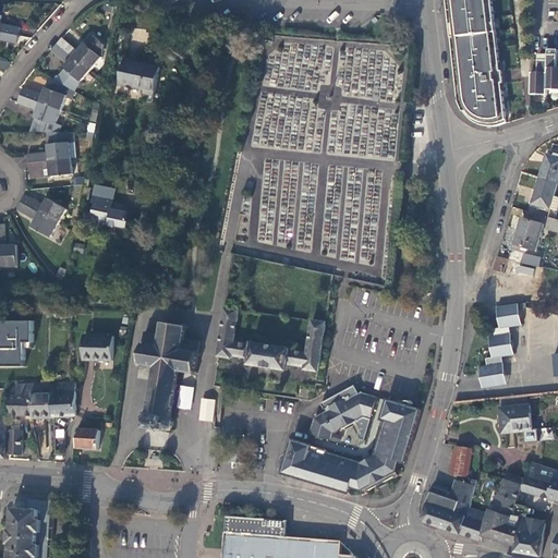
[(446,0),(448,17),(453,16),(456,35),(450,36),(450,37),(456,36),(458,55),(452,56),(457,87),(459,86),(460,94),(461,108),(465,116),(470,119),(470,117),(480,116),(481,123),(483,124),(485,125),(489,125),(494,125),(499,123),(506,121),(490,0),(446,0)]
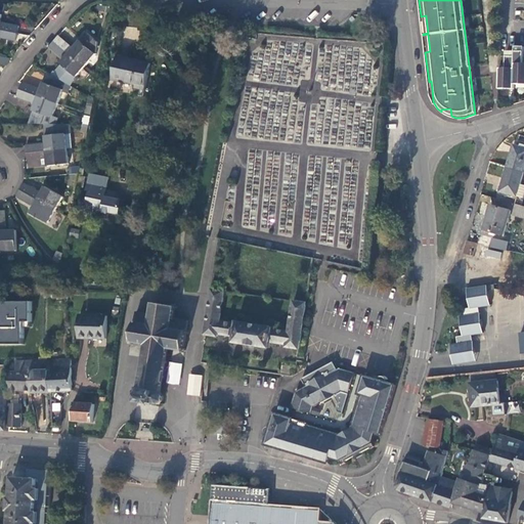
[(0,29),(16,33),(18,26),(0,22),(0,16),(1,13),(0,13),(0,29)]
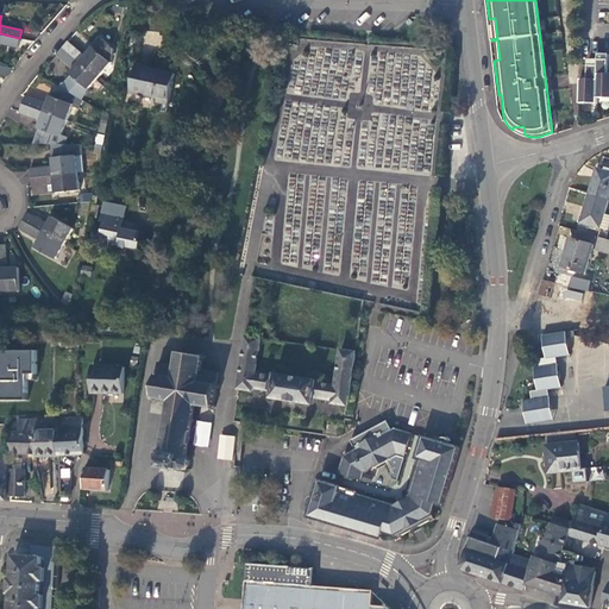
[(0,42),(18,46),(19,38),(0,33),(0,42)]
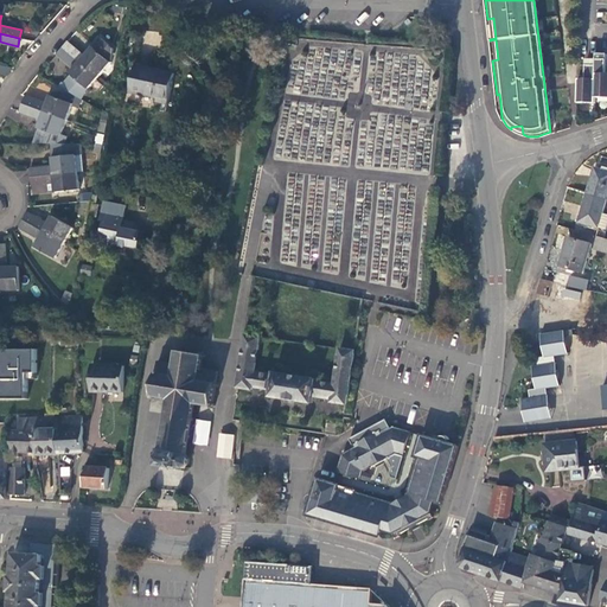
[(68,42),(62,48),(96,77),(109,62),(114,49),(101,37),(84,56),(68,42)]
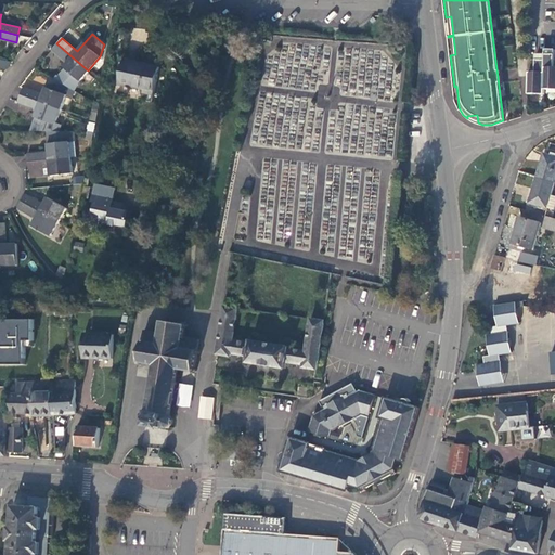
[(79,79),(88,71),(56,43),(52,49),(63,59),(67,62),(65,65),(64,66),(79,79)]
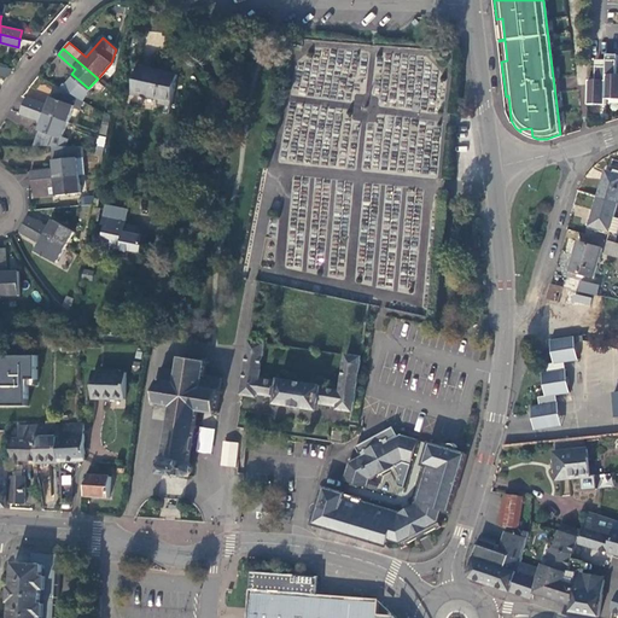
[(617,74),(616,74),(617,54),(606,53),(606,59),(595,59),(595,80),(588,80),(587,103),(605,104),(605,98),(617,98),(617,74)]
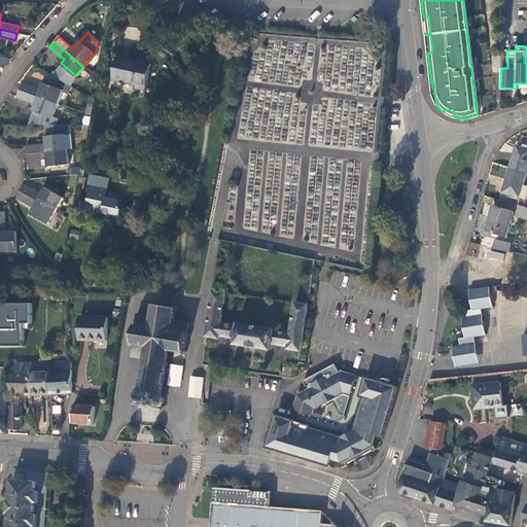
[(0,55),(0,64),(7,66),(9,58),(0,55)]
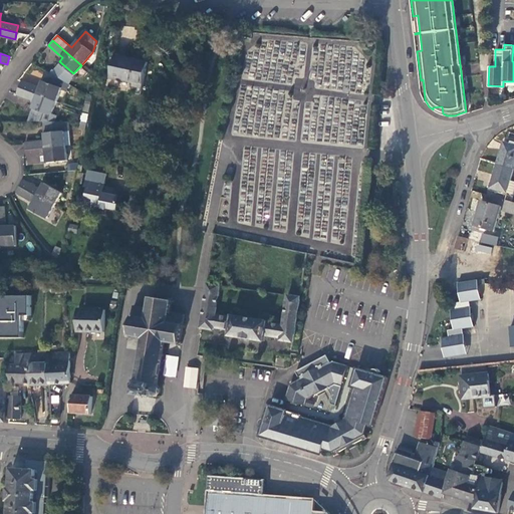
[(134,81),(133,84),(142,86),(148,61),(122,56),(122,58),(114,57),(109,76),(134,81)]
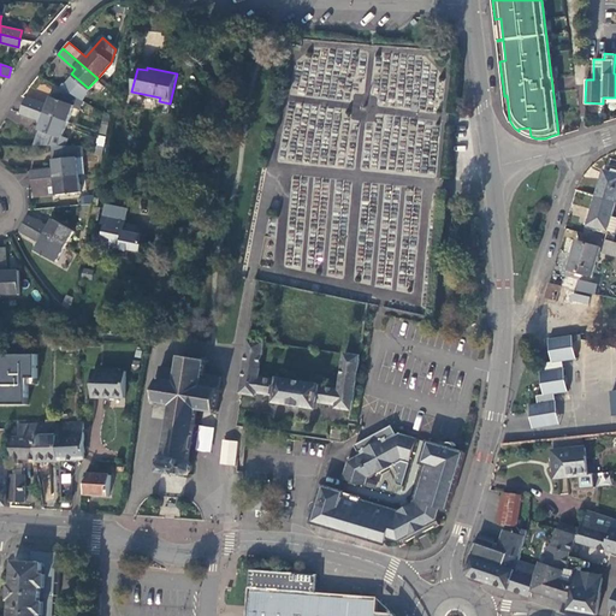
[(77,108),(81,100),(54,84),(47,105),(25,96),(23,104),(66,120),(72,106),(77,108)]
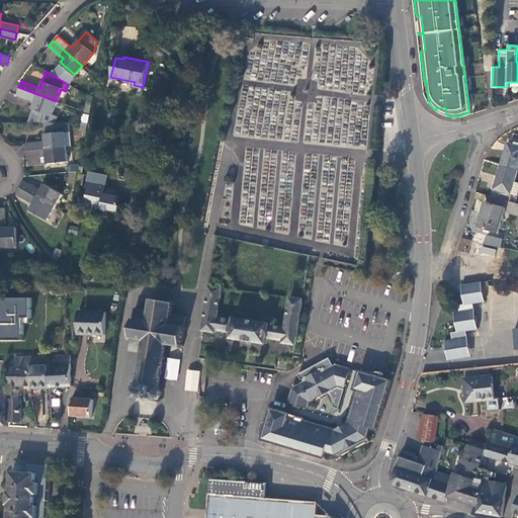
[(33,108),(28,121),(45,121),(55,121),(56,114),(51,112),(56,101),(19,87),(16,93),(34,100),(31,107),(33,108)]
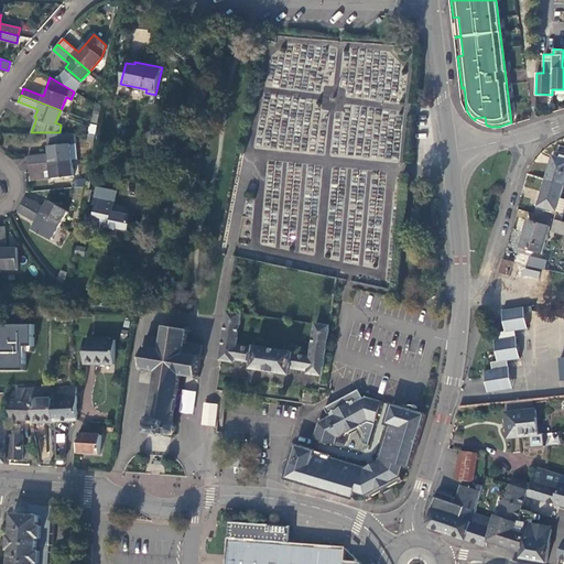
[(74,143),(74,132),(60,132),(49,132),(50,145),(47,147),(49,154),(28,156),(29,163),(71,159),(69,144),(74,143)]
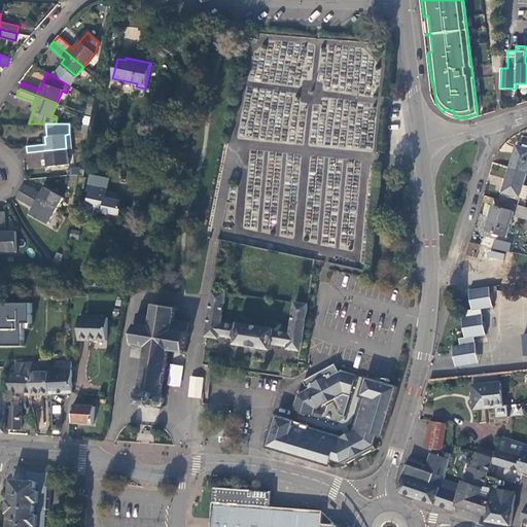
[(512,156),(508,167),(525,172),(526,172),(526,144),(525,144),(524,147),(516,144),(512,156)]
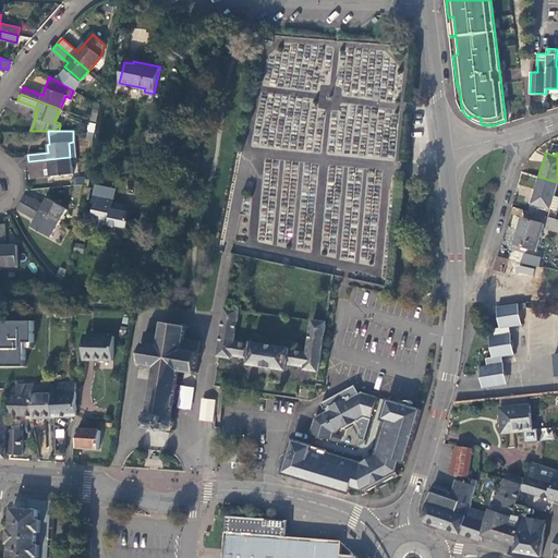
[(71,173),(70,157),(28,161),(28,169),(29,169),(49,168),(50,174),(71,173)]
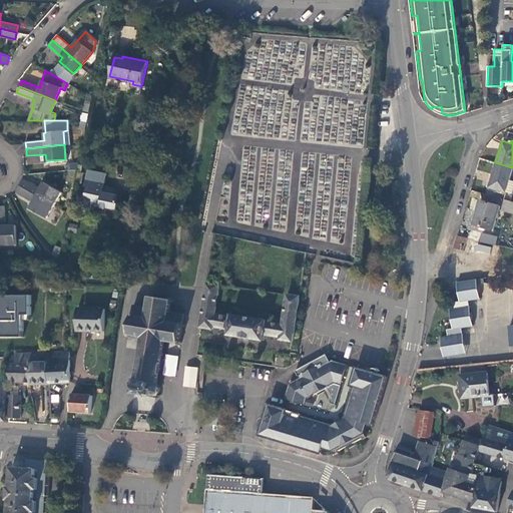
[(504,191),(511,167),(495,162),(492,173),(488,172),(487,177),(484,187),(500,192),(501,190),(504,191)]
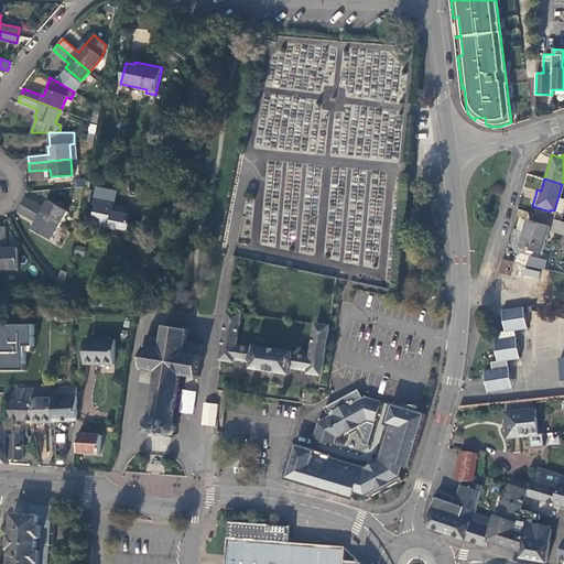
[(554,210),(552,218),(553,219),(559,220),(563,202),(563,184),(562,184),(554,210)]
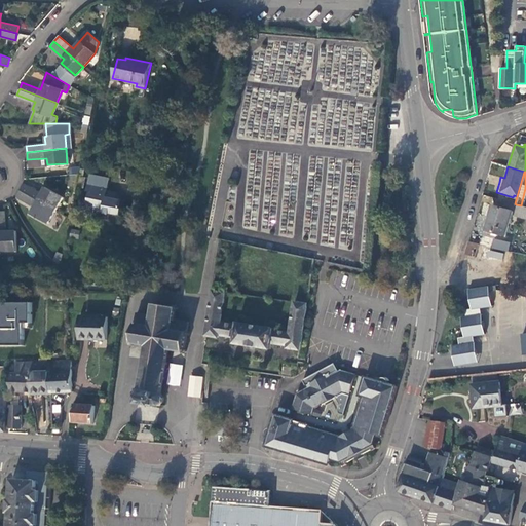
[(108,178),(88,174),(85,190),(88,191),(84,211),(94,213),(94,210),(118,214),(121,200),(116,192),(106,190),(108,178)]
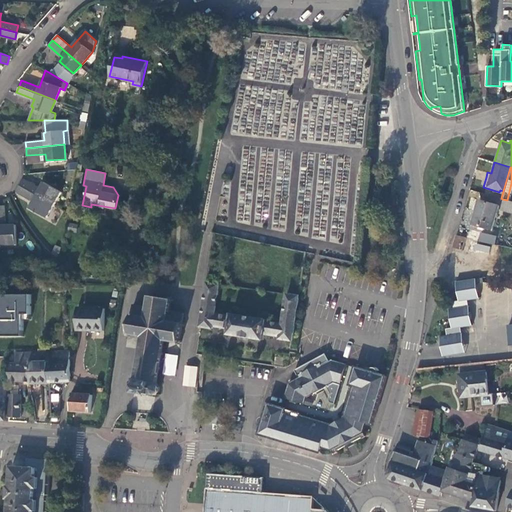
[(24,178),(20,185),(53,204),(60,191),(43,182),(40,187),(24,178)]
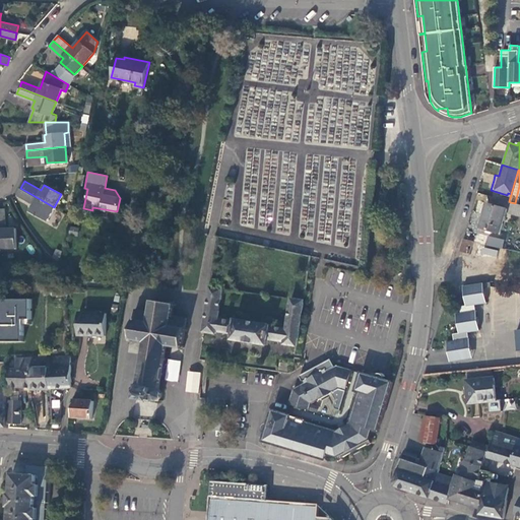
[(47,219),(54,207),(20,188),(17,193),(34,202),(29,210),(47,219)]
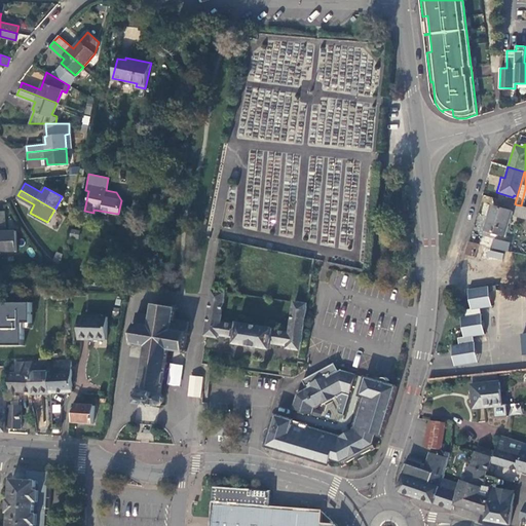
[(511,211),(491,204),(486,223),(483,231),(498,236),(498,233),(503,234),(511,211)]
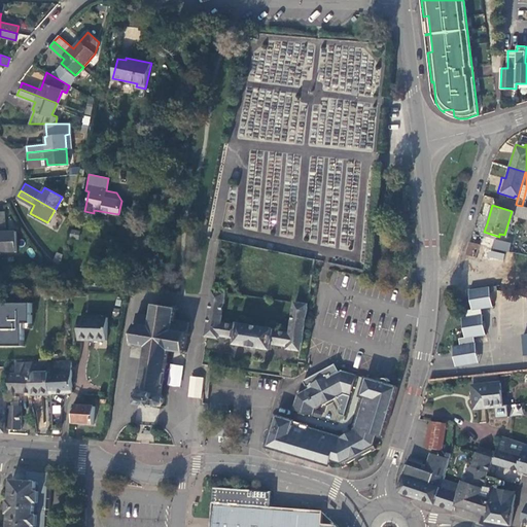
[(526,218),(526,207),(522,206),(517,205),(515,214),(526,218)]
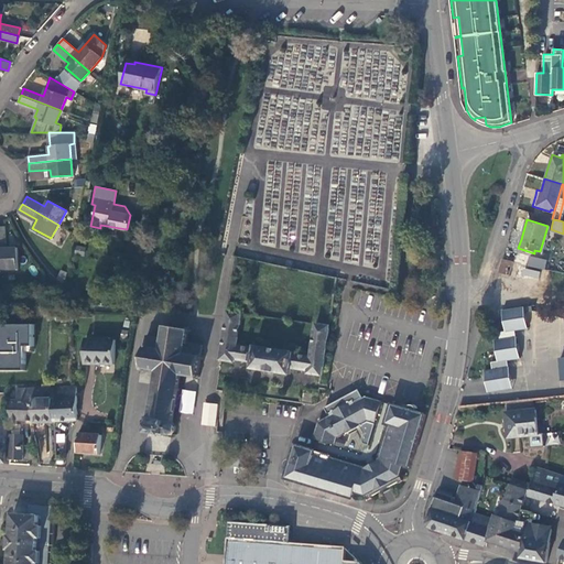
[(3,227),(0,227),(0,269),(17,269),(15,247),(4,248),(3,227)]
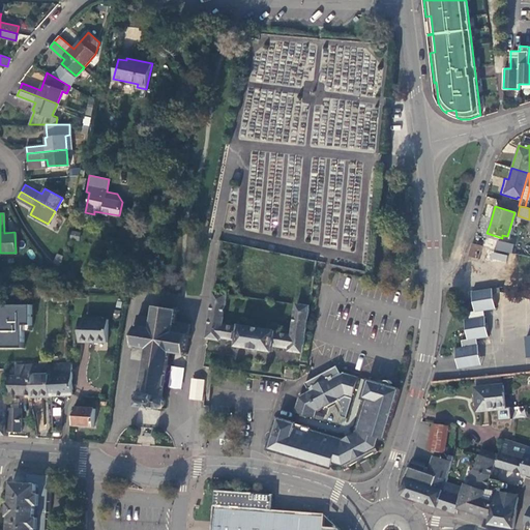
[(511,243),(497,240),(495,248),(510,252),(511,243)]
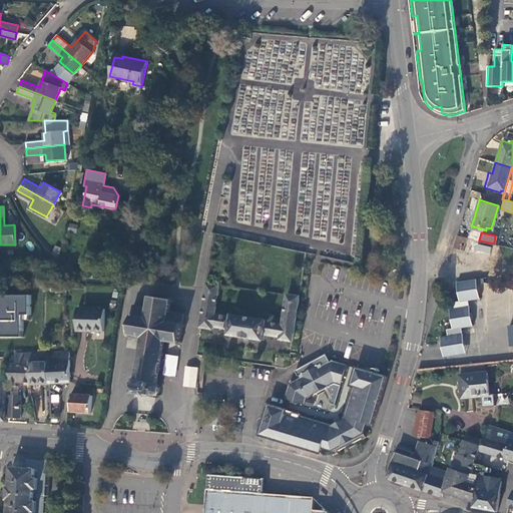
[(469,237),(456,234),(452,246),(465,250),(469,237)]
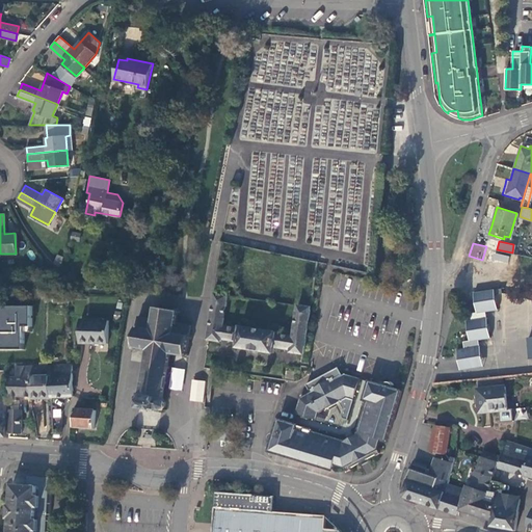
[(508,263),(509,255),(494,253),(491,260),(508,263)]
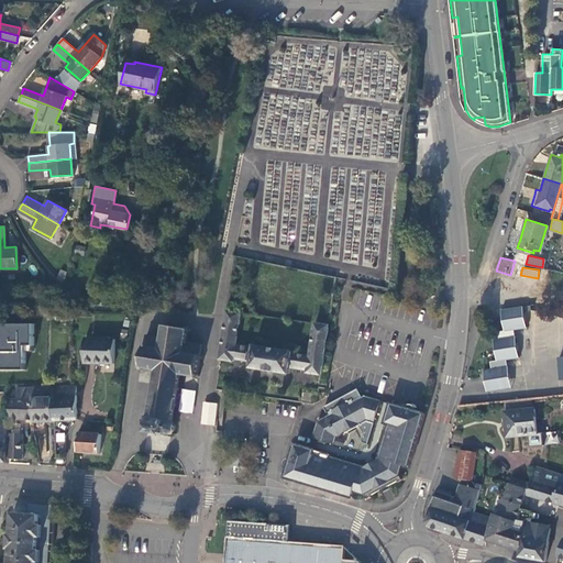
[(531,289),(499,280),(472,373),(505,382),(531,289)]
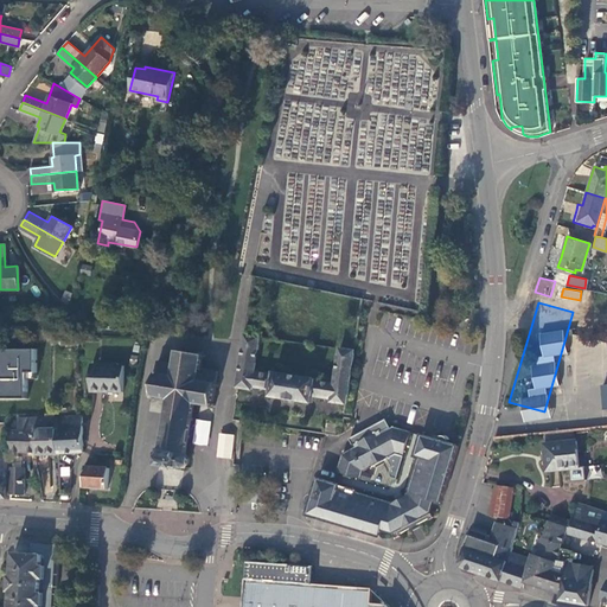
[(254,370),(260,338),(244,336),(236,387),(251,389),(251,385),(270,389),(269,396),(311,403),(312,395),(331,398),(331,401),(346,403),(353,353),(347,352),(338,351),(333,383),(314,379),(314,378),(310,377),(311,371),(302,370),(301,376),(273,371),(273,374),(254,370)]
